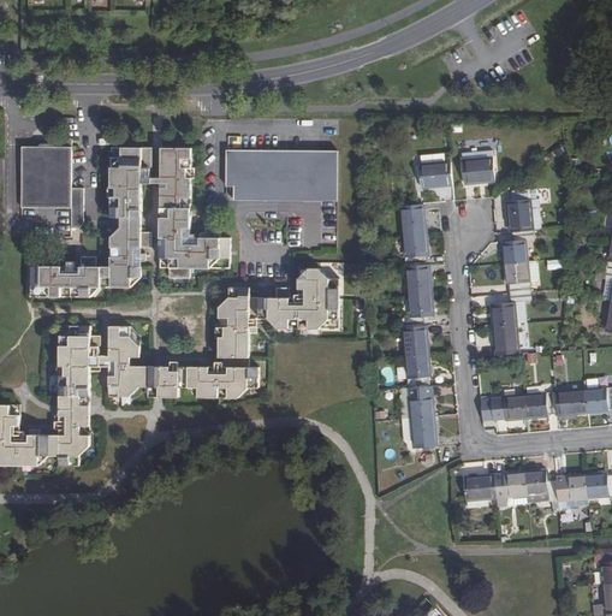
[(19,144),(18,237),(67,237),(67,225),(76,225),(81,220),(81,187),(67,187),(69,146),(19,144)]
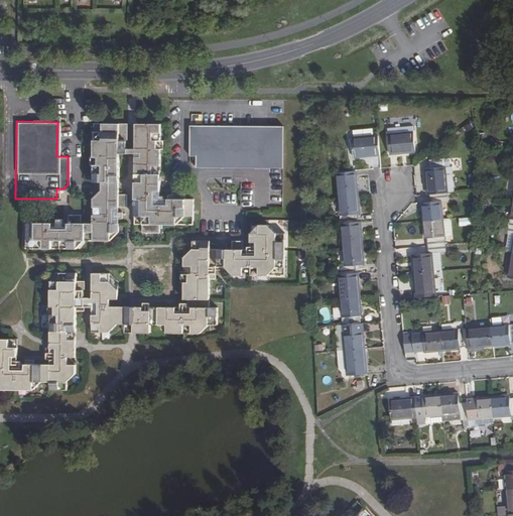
[(91,180),(98,180),(115,180),(116,156),(108,155),(108,147),(116,147),(116,139),(124,139),(124,123),(91,123),(91,180)]
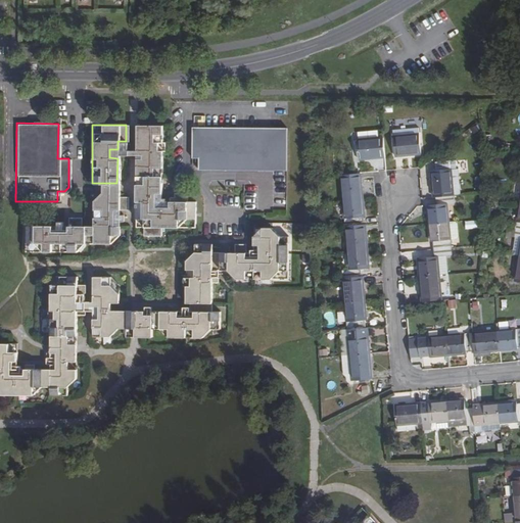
[(135,158),(134,217),(142,225),(142,234),(158,234),(158,226),(193,227),(193,201),(184,201),(185,192),(172,192),(172,197),(168,197),(168,209),(150,208),(151,192),(158,192),(159,176),(151,176),(151,167),(159,168),(159,150),(151,150),(151,142),(159,142),(159,126),(135,125),(135,150),(143,150),(142,158),(135,158)]
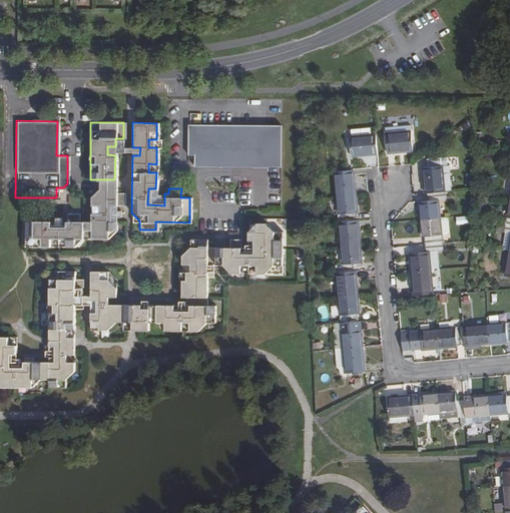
[(243,166),(243,205),(278,205),(279,124),(185,123),(185,155),(191,155),(191,166),(243,166)]
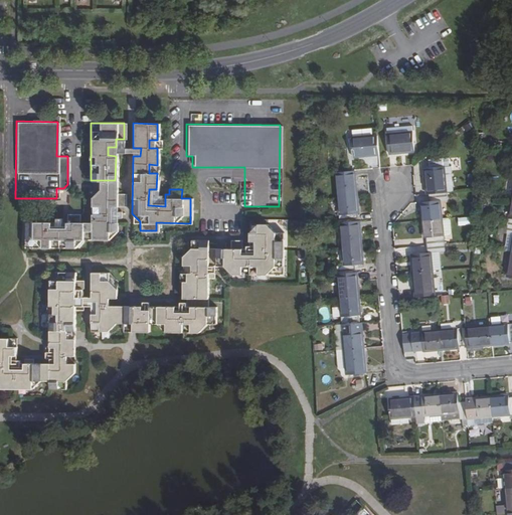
[(385,135),(386,154),(411,152),(410,134),(385,135)]
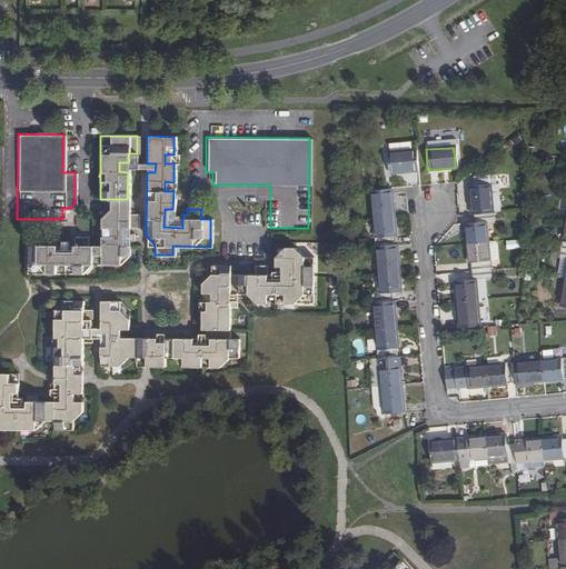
[(386,152),(388,173),(416,170),(414,150),(386,152)]
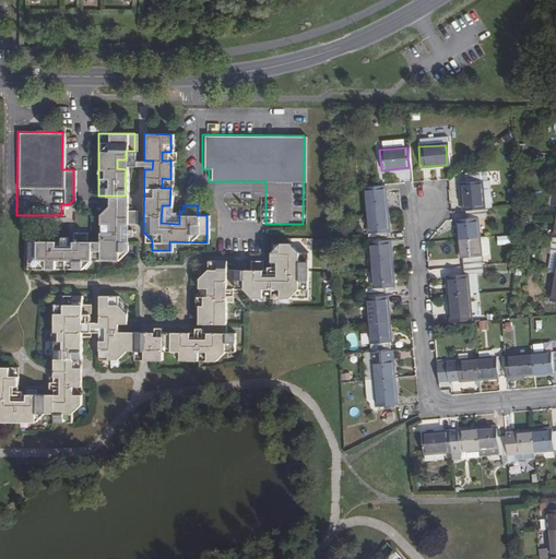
[(117,159),(117,168),(126,169),(126,164),(133,164),(134,151),(126,151),(126,159),(117,159)]
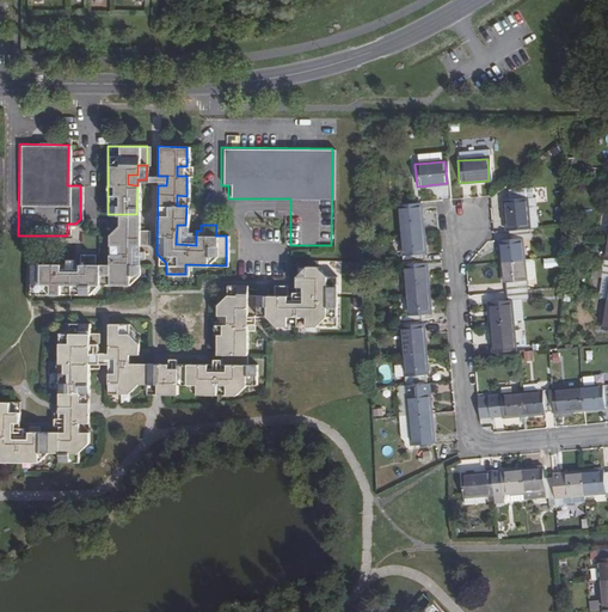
[(177,166),(177,176),(186,176),(186,166),(177,166)]
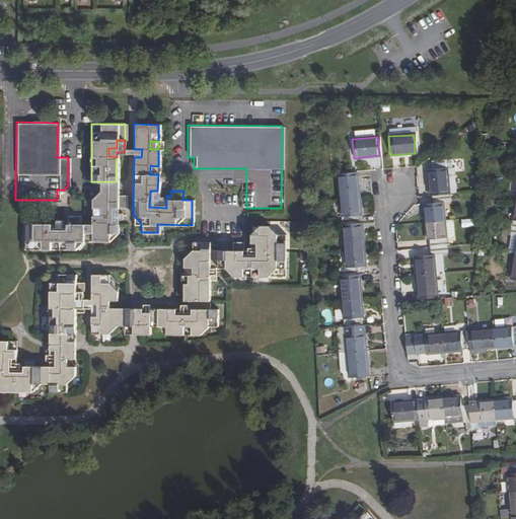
[(134,149),(134,157),(141,157),(142,149),(134,149)]
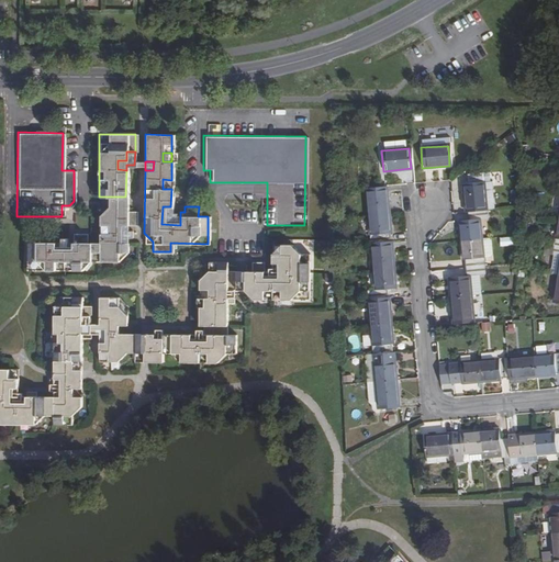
[(461,184),(464,213),(467,213),(483,211),(481,183),(487,182),(488,182),(487,173),(466,176),(467,184),(461,184)]
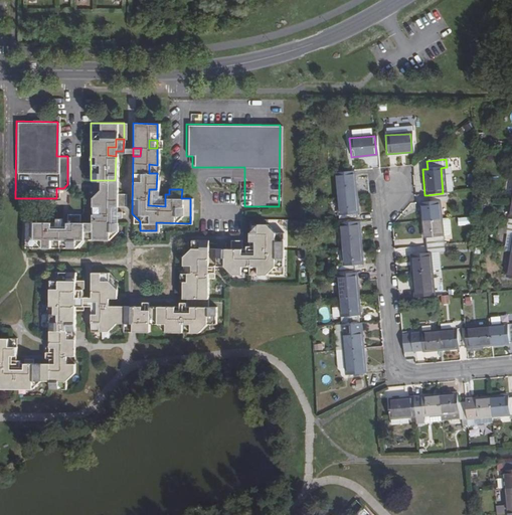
[(333,173),(335,198),(354,196),(352,171),(333,173)]
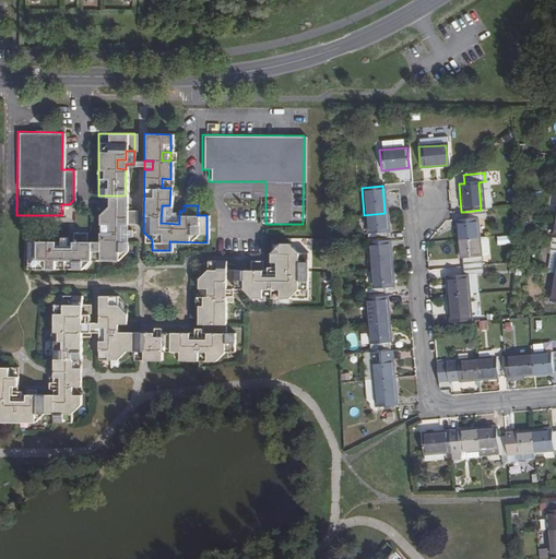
[(125,195),(106,195),(107,205),(125,205),(125,195)]
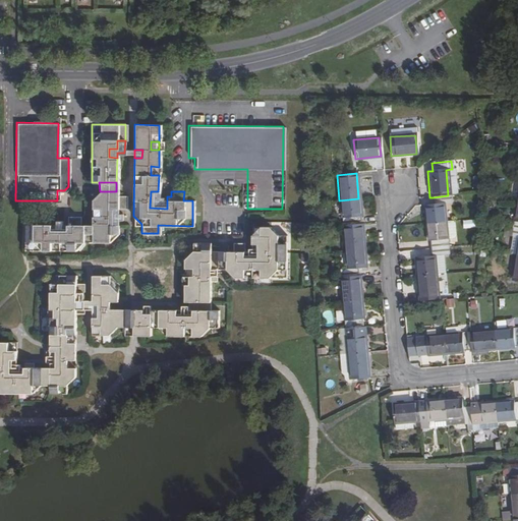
[(23,223),(22,248),(48,248),(48,240),(66,240),(65,249),(73,249),(81,240),(108,241),(108,232),(116,233),(116,224),(108,224),(108,208),(116,209),(125,209),(124,195),(116,195),(116,191),(100,191),(100,199),(91,199),(91,225),(77,224),(77,216),(65,215),(65,224),(65,232),(48,232),(48,224),(23,223)]
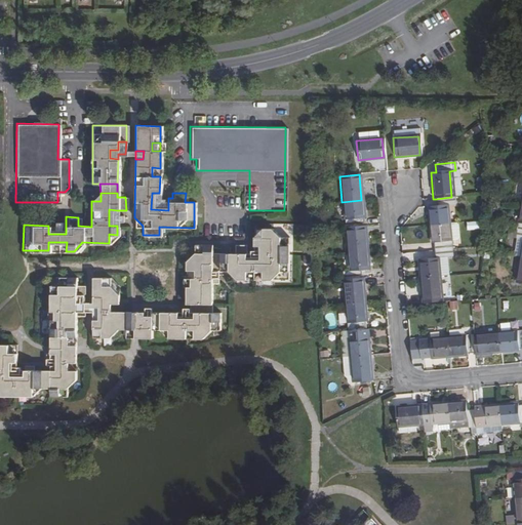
[(426,207),(428,226),(446,225),(445,206),(452,205),(451,197),(436,199),(437,207),(426,207)]
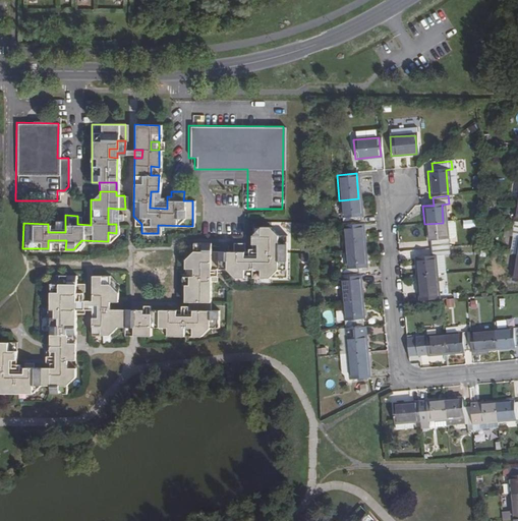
[(339,200),(342,226),(358,225),(358,217),(359,217),(358,198),(339,200)]
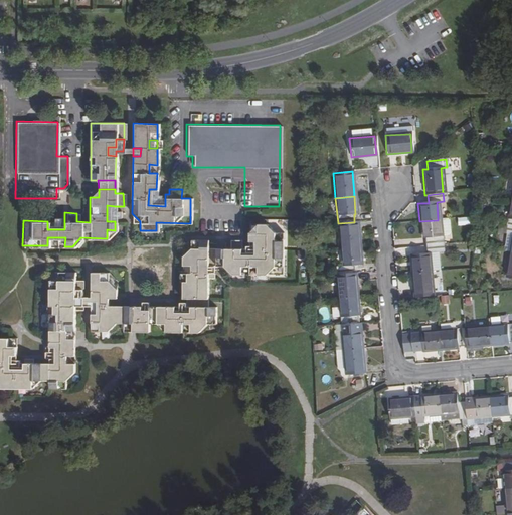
[(107,205),(107,221),(115,221),(115,206),(107,205)]
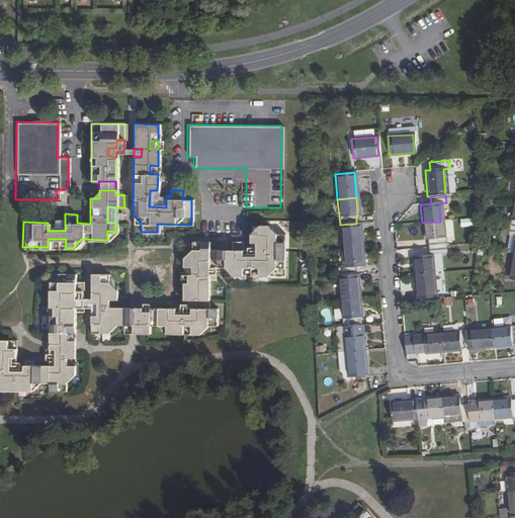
[(425,240),(426,248),(443,247),(442,239),(448,239),(450,236),(449,223),(446,221),(440,222),(422,223),(423,240),(425,240)]
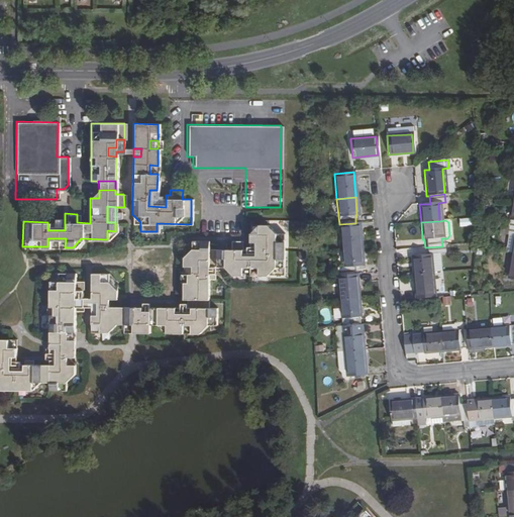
[(47,222),(47,230),(65,230),(65,222),(47,222)]
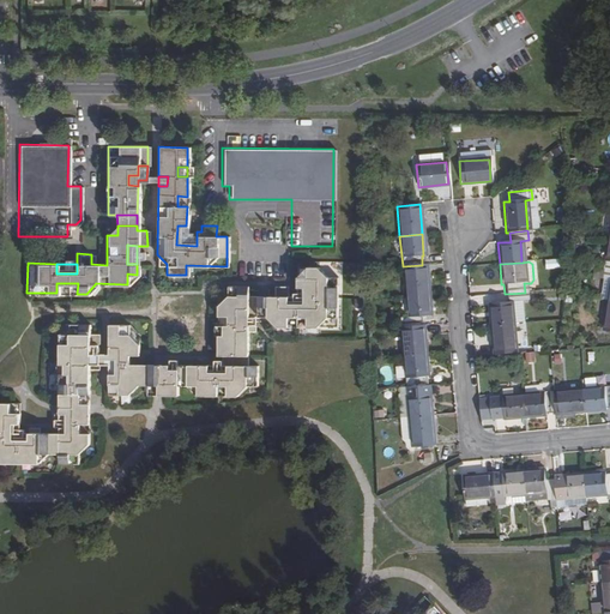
[(403,266),(405,298),(427,295),(424,264),(422,265),(403,266)]
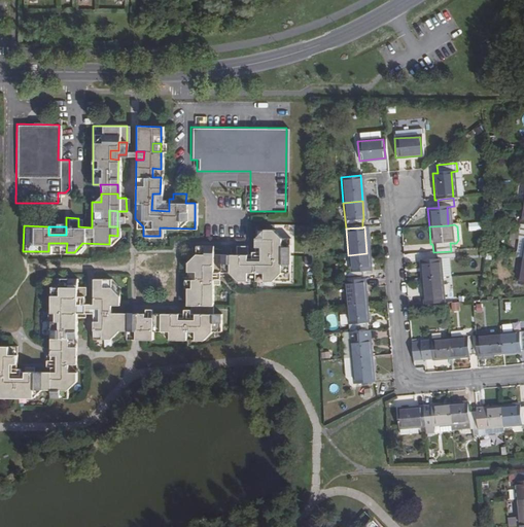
[(234,246),(233,253),(229,253),(228,271),(237,280),(254,280),(254,271),(263,271),(263,280),(288,280),(289,237),(279,237),(272,230),(264,230),(263,237),(254,237),(254,246),(263,246),(263,262),(245,262),(245,245),(234,246)]
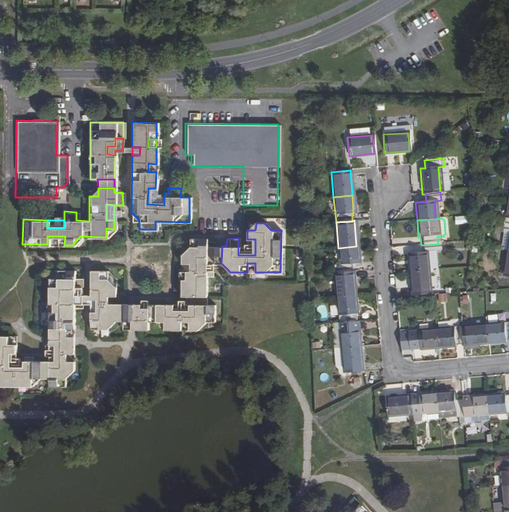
[(508,234),(505,251),(508,251),(508,226),(502,225),(500,233),(508,234)]
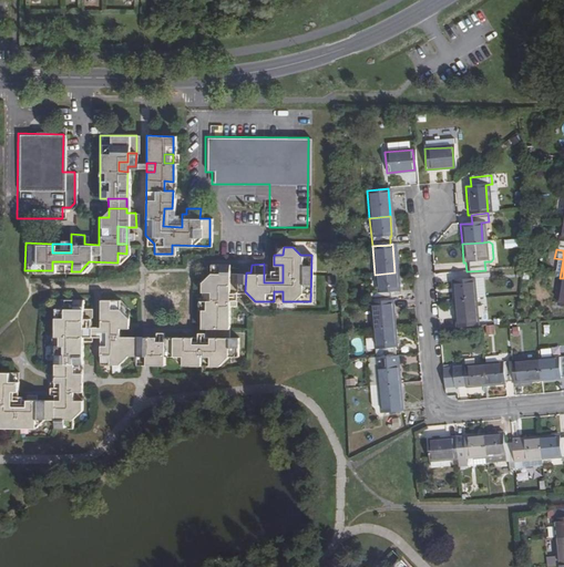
[(552,277),(560,278),(563,259),(554,258),(552,277)]
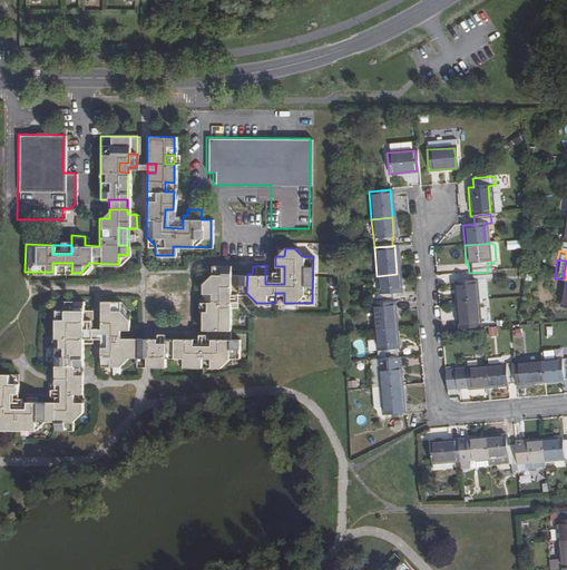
[(52,263),(52,272),(71,273),(72,263),(52,263)]
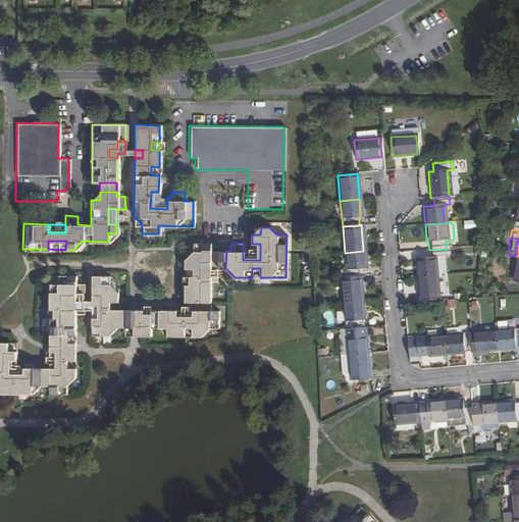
[(141,314),(141,334),(149,334),(149,326),(158,325),(166,335),(200,335),(208,326),(216,326),(217,311),(208,311),(209,282),(214,281),(213,276),(208,276),(208,268),(218,268),(218,251),(209,251),(209,243),(193,243),(193,251),(184,259),(184,302),(187,302),(187,310),(192,310),(192,318),(174,318),(174,310),(149,310),(149,314),(141,314)]
